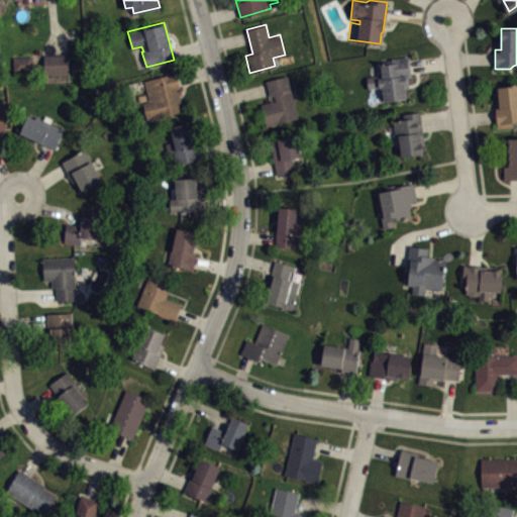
[(43,55),(57,55),(69,55),(69,75),(44,75),(43,55)]
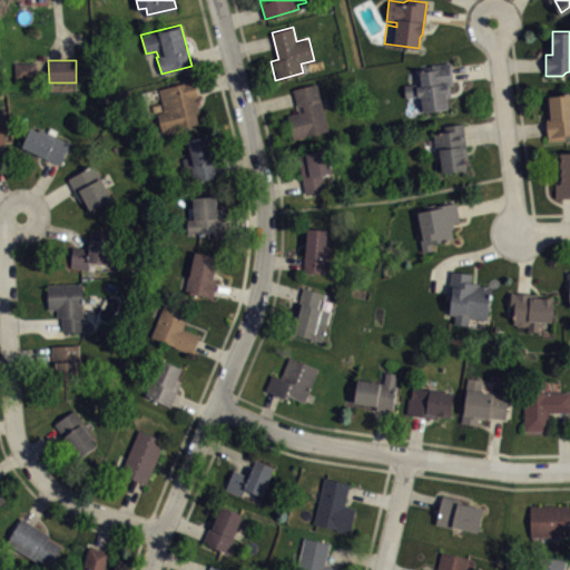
[(15,62),(37,61),(37,77),(15,77),(15,62)]
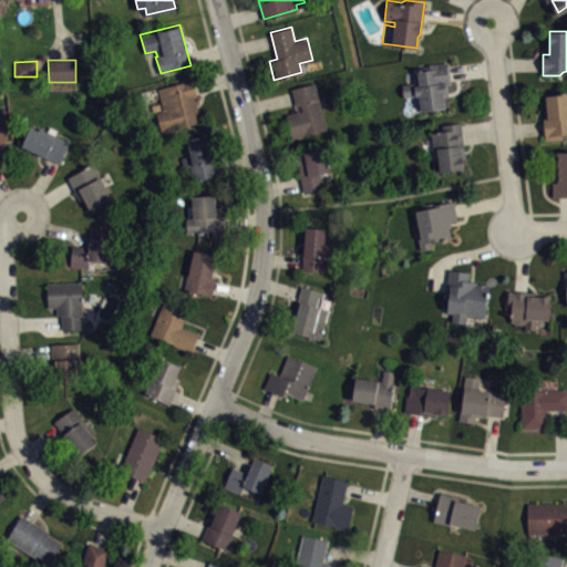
[(400,84),(418,82),(416,68),(429,66),(429,63),(447,61),(451,83),(447,84),(447,96),(444,98),(445,107),(421,111),(419,95),(402,98),(400,84)]
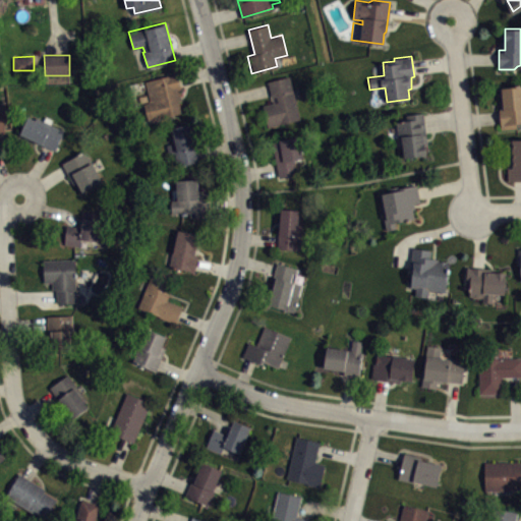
[(145,81),(176,73),(180,88),(178,89),(181,100),(179,101),(182,113),(153,120),(152,119),(148,121),(143,103),(150,101),(145,81)]
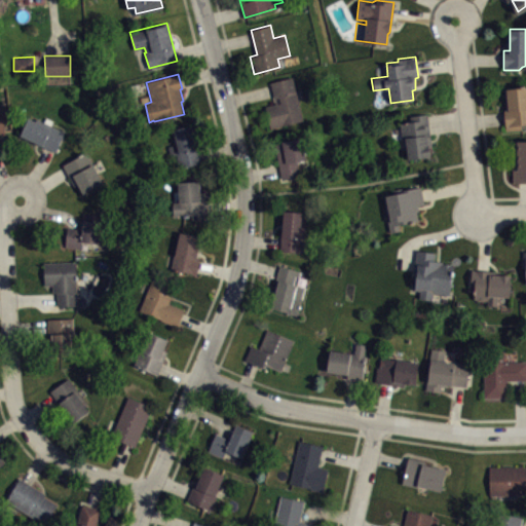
[(265,106),(275,103),(270,81),(293,76),(303,120),(270,128),(265,106)]
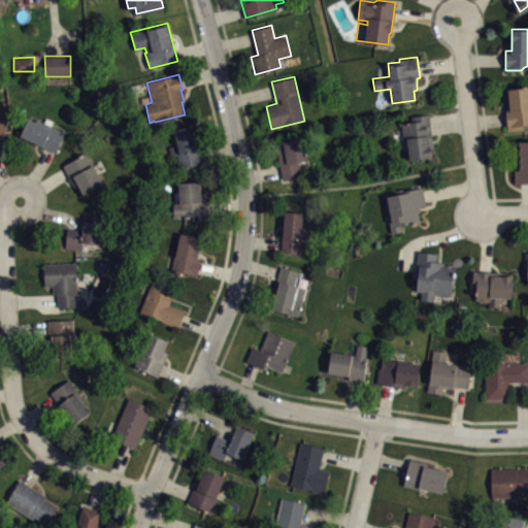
[(505,89),(527,86),(527,124),(526,125),(524,126),(524,129),(508,131),(506,110),(507,109),(505,89)]
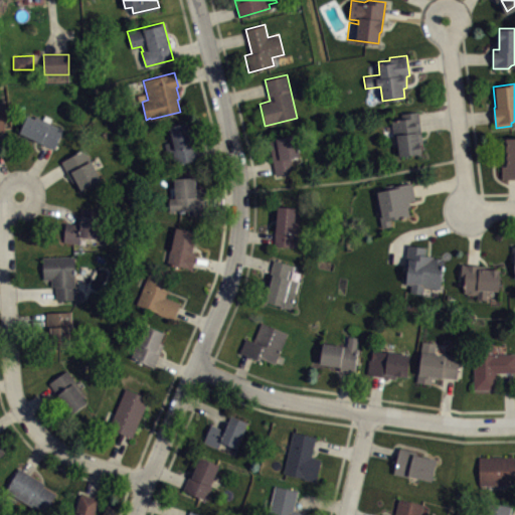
[(400,113),(401,118),(392,120),(394,136),(397,135),(399,155),(421,153),(420,143),(421,142),(418,111),(400,113)]
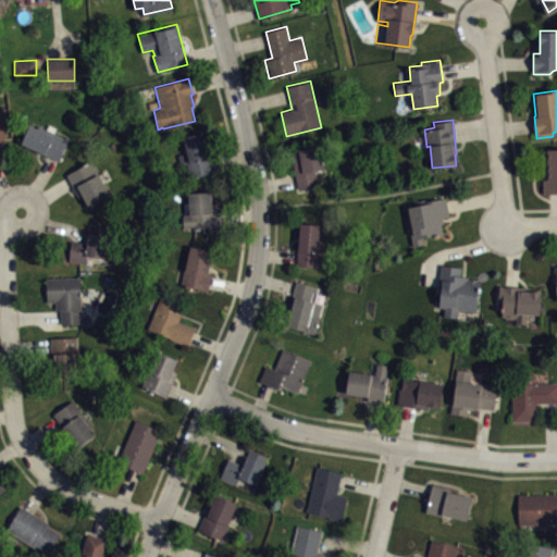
[(59,160),(69,139),(39,125),(37,127),(31,124),(21,143),(59,160)]
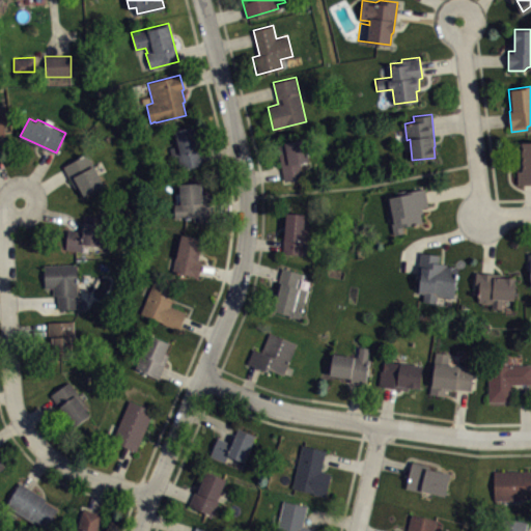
[(174,130),(194,126),(203,163),(182,170),(178,157),(172,159),(170,148),(176,146),(174,140),(176,139),(174,130)]
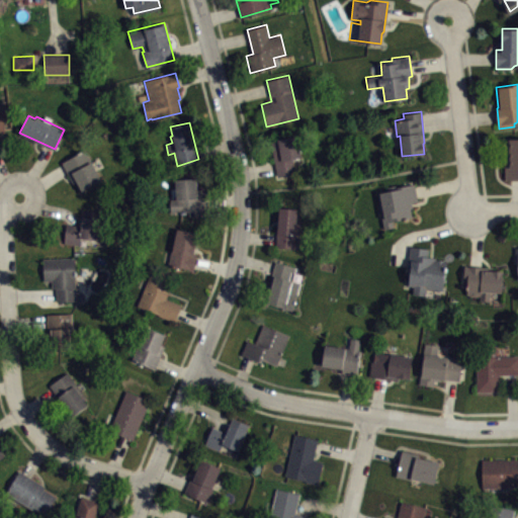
[(271,140),(297,136),(301,156),(293,158),(296,173),(277,176),(271,140)]
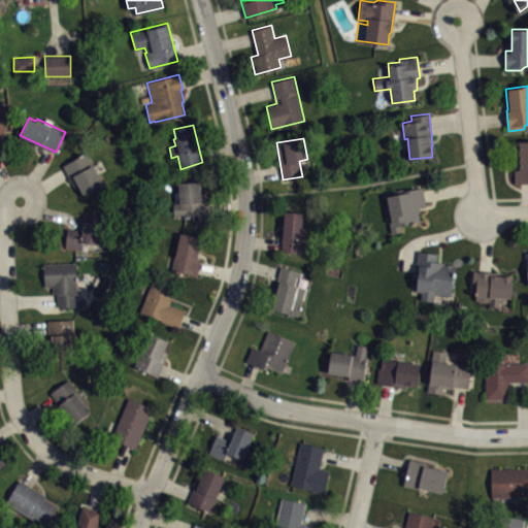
[(514,139),(519,140),(527,140),(527,183),(515,183),(514,139)]
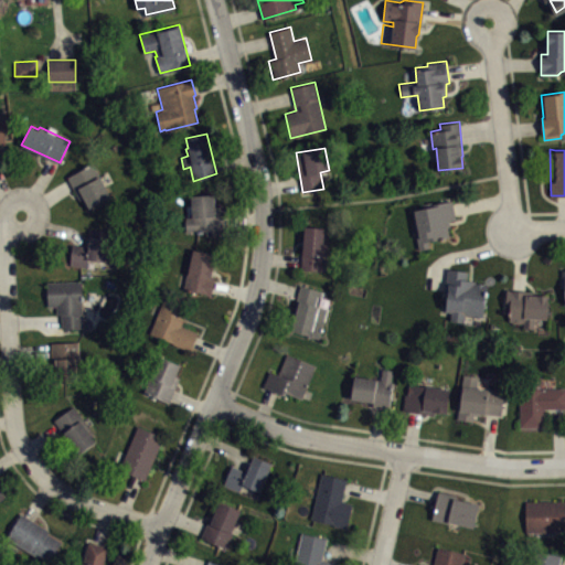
[(67,177),(93,163),(110,195),(88,208),(84,198),(80,200),(67,177)]
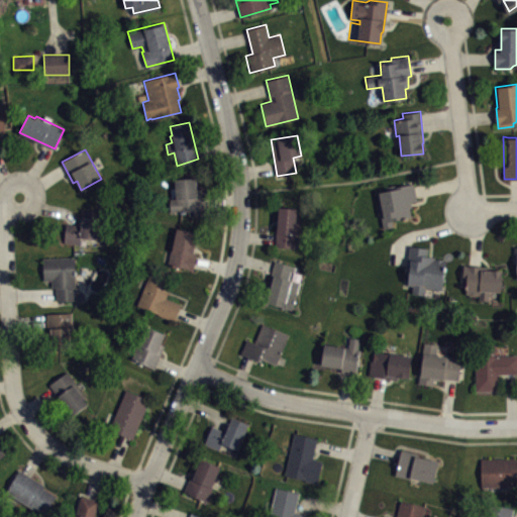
[(175,179),(195,178),(197,195),(202,195),(203,215),(193,216),(193,212),(170,212),(170,199),(176,198),(175,179)]
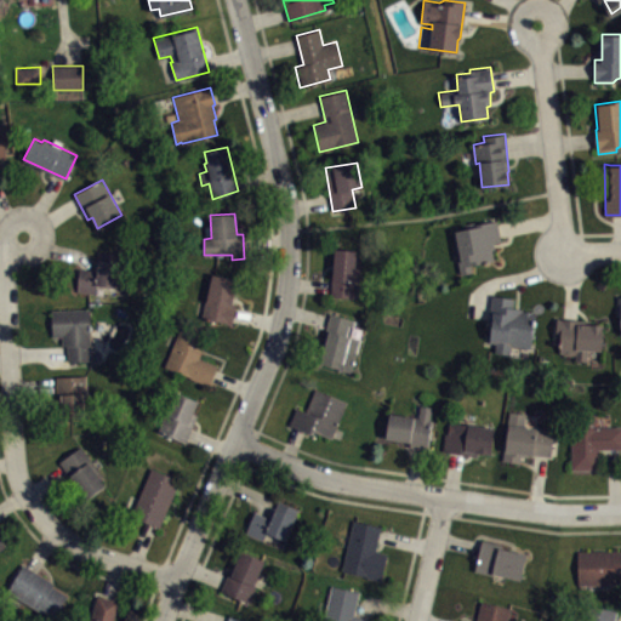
[(454,229),(496,220),(501,240),(494,241),(495,248),(491,249),(494,260),(472,265),(473,272),(460,274),(459,262),(461,260),(454,229)]
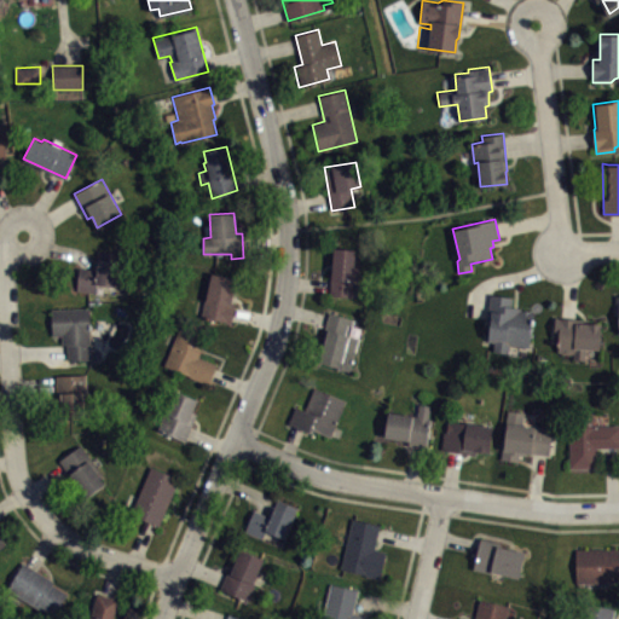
[(333,248),(354,249),(356,258),(360,259),(359,296),(330,295),(333,248)]
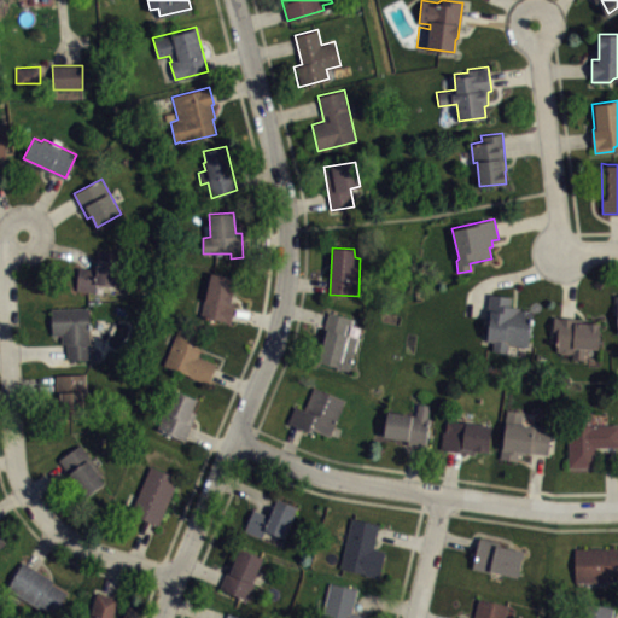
[(98,249),(122,252),(117,285),(98,284),(95,292),(76,290),(80,267),(94,269),(98,249)]
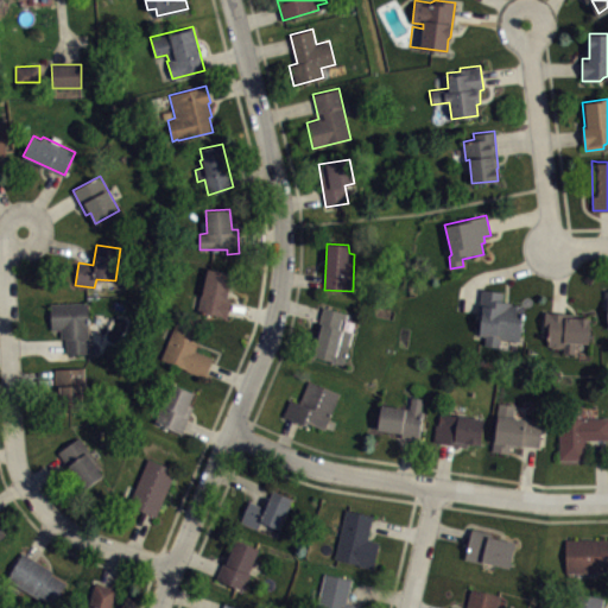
[(197,309),(228,316),(232,301),(228,299),(233,273),(208,267),(197,309)]
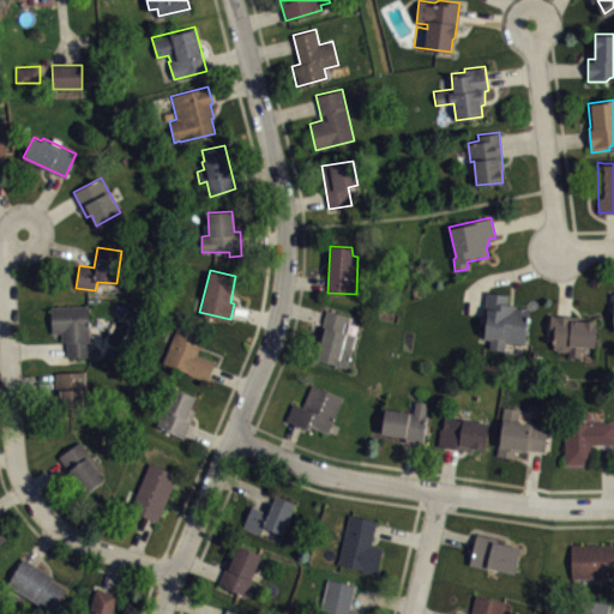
[(487,292),(509,294),(507,304),(529,307),(524,344),(505,341),(504,349),(488,347),(489,338),(483,337),(485,319),(488,319),(488,313),(485,312),(487,292)]
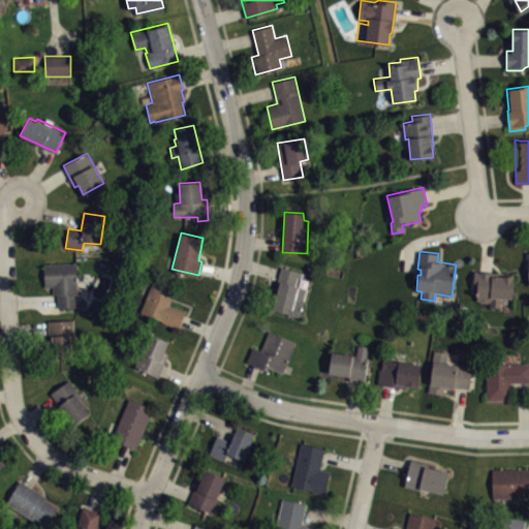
[(43,263),(76,262),(79,308),(58,308),(57,294),(53,294),(53,287),(44,287),(43,263)]
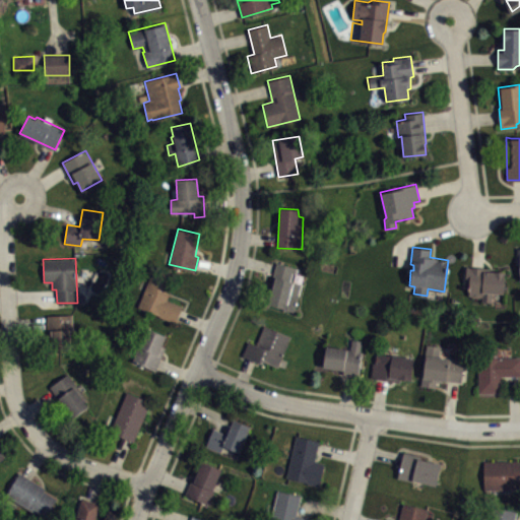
[(276,262),(298,267),(296,273),(293,272),(290,280),(301,282),(294,312),(267,305),(275,279),(271,278),(276,262)]
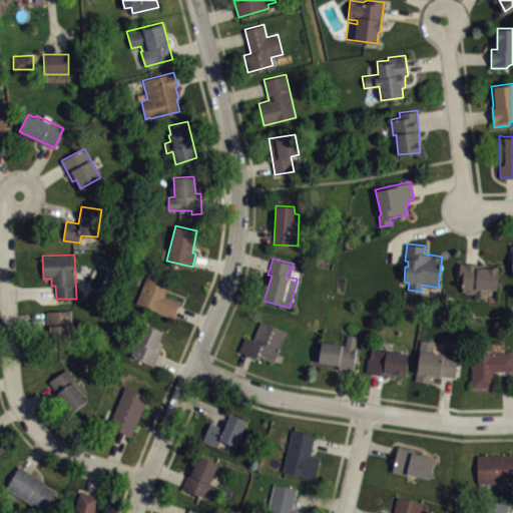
[(460,263),(458,280),(463,280),(463,291),(465,291),(465,295),(468,295),(468,292),(475,293),(476,298),(485,298),(485,289),(497,289),(498,268),(489,267),(488,264),(460,263)]
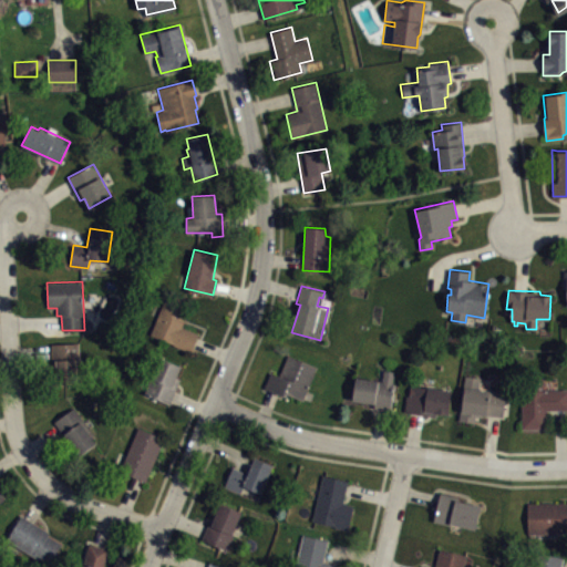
[(150,334),(193,352),(200,334),(183,327),(192,307),(167,296),(150,334)]
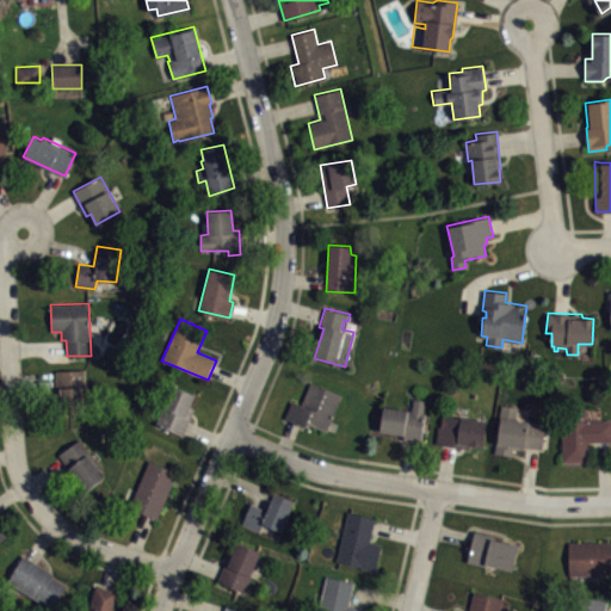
[(55,371),(85,369),(86,387),(82,387),(84,413),(61,413),(60,392),(56,392),(55,371)]
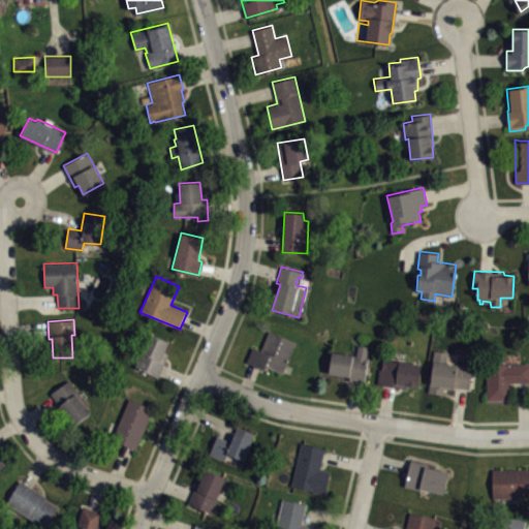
[(134,366),(158,377),(168,353),(164,352),(168,341),(149,332),(134,366)]
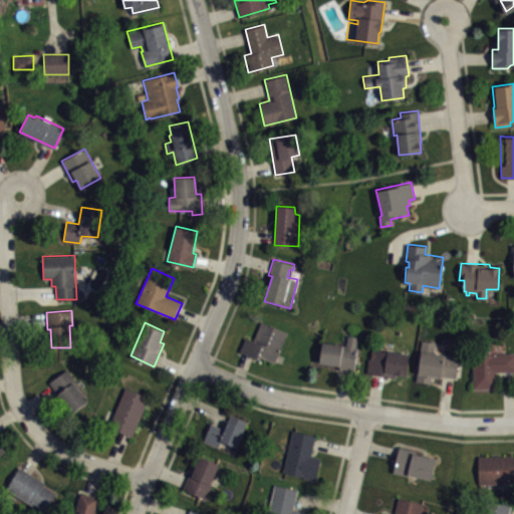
[(240,351),(258,359),(259,355),(274,362),(286,331),(261,322),(255,340),(246,337),(240,351)]
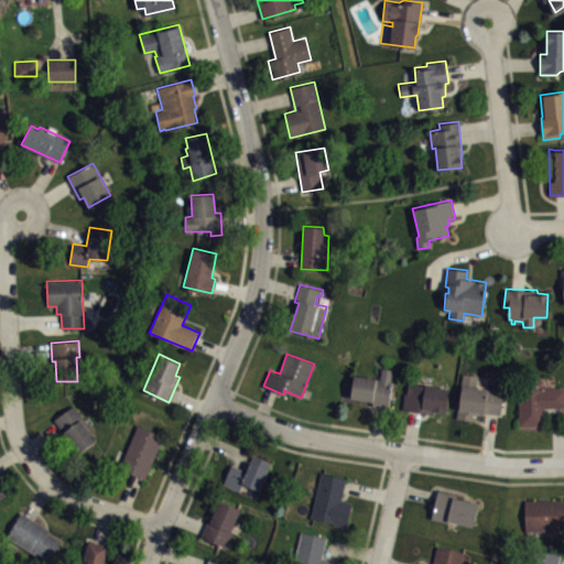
[(353,375),(350,398),(371,401),(372,405),(389,408),(392,381),(391,379),(392,369),(381,367),(379,379),(353,375)]
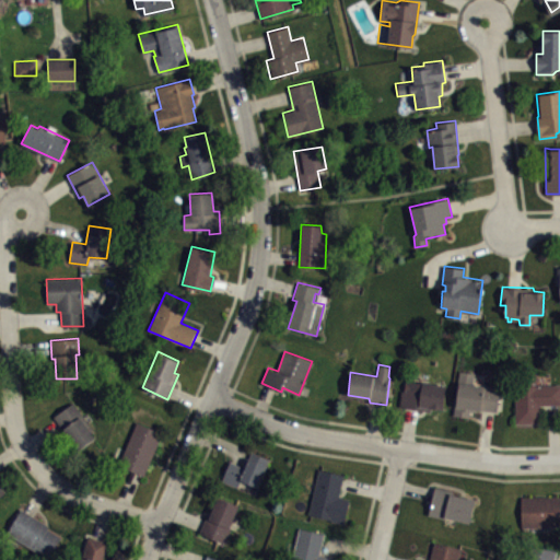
[(458,370),(474,372),(473,383),(500,387),(497,411),(480,409),(480,411),(469,410),(468,418),(454,416),(458,370)]
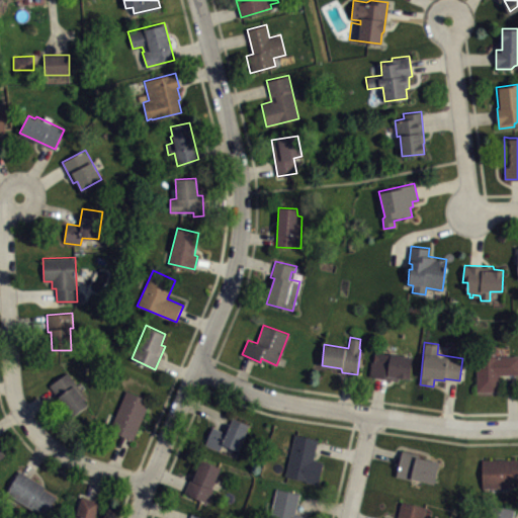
[(478,391),(477,344),(497,344),(498,355),(517,355),(517,373),(500,374),(500,391),(478,391)]
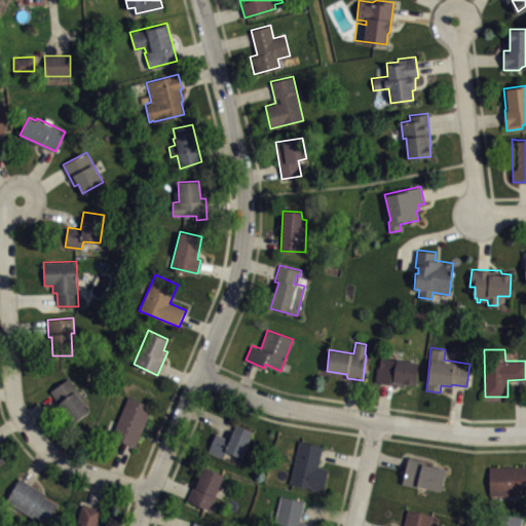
[(374,381),(404,386),(404,383),(415,384),(418,362),(397,358),(397,360),(382,358),(381,367),(377,366),(374,381)]
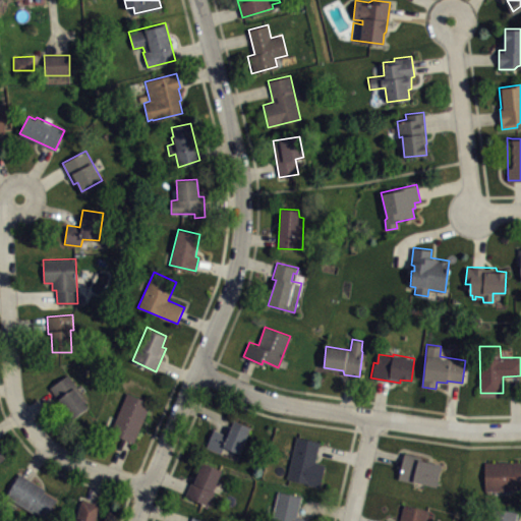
[(49,387),(67,374),(88,401),(84,402),(89,408),(72,419),(49,387)]
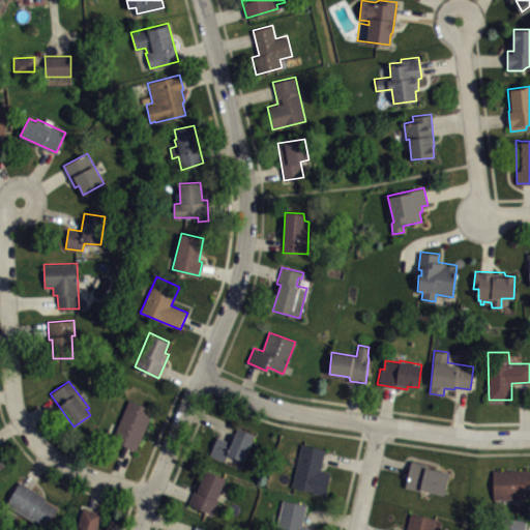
[(129,400),(153,409),(137,450),(112,441),(129,400)]
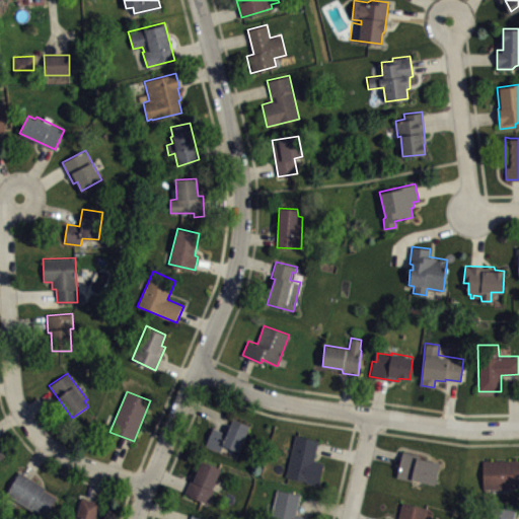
[(248,426),(239,451),(223,445),(220,451),(205,445),(213,427),(226,432),(233,418),(248,426)]
